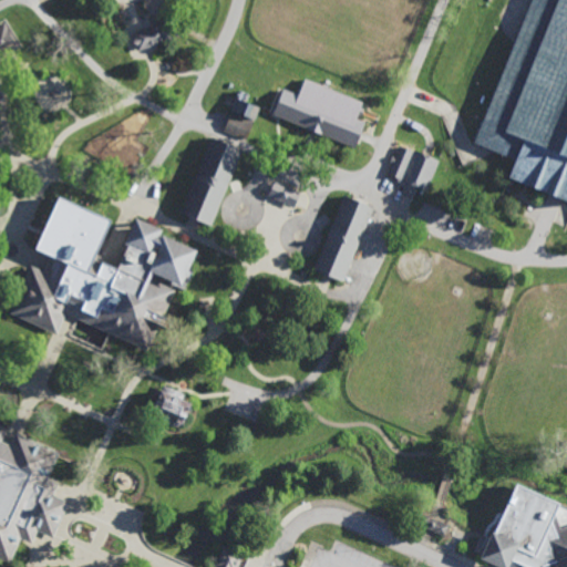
[(566,0),(566,204),(506,179),(513,162),(472,145),(529,0),(566,0)]
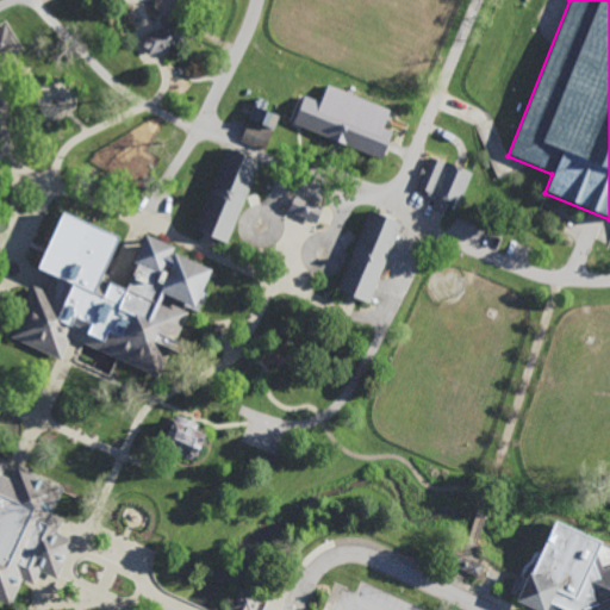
[(0,53),(14,44),(4,25),(0,26),(0,53)]
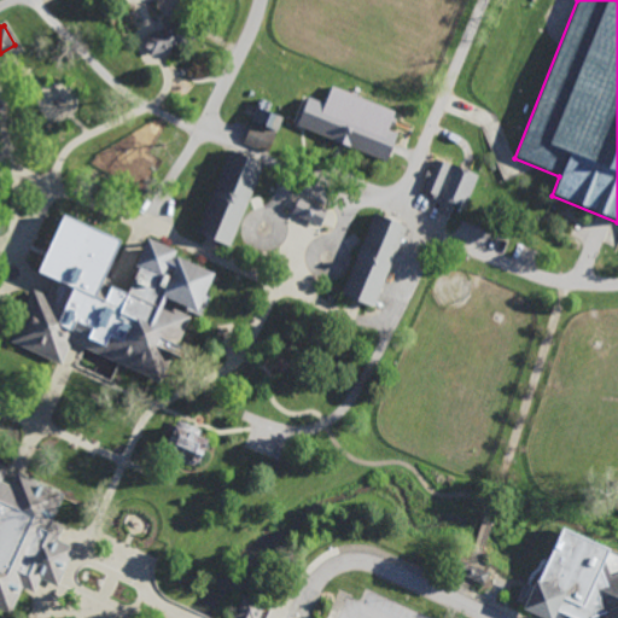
[(145,53),(176,46),(172,28),(140,34),(145,53)]
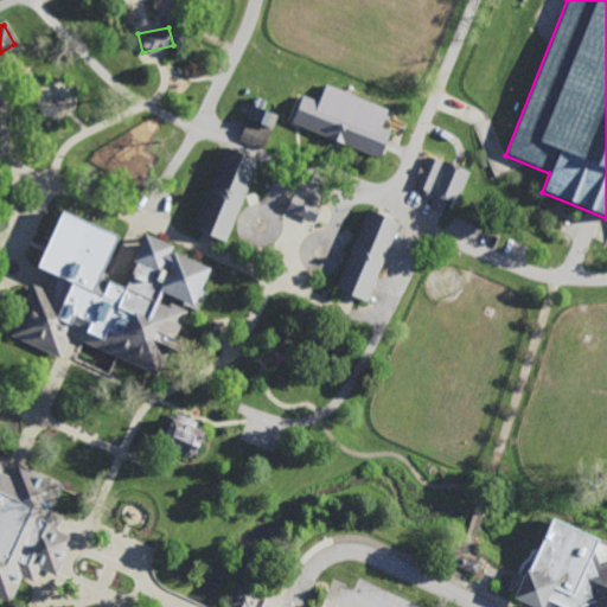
[(301,95),(318,102),(326,84),(387,109),(381,128),(390,132),(378,159),(292,125),(301,95)]
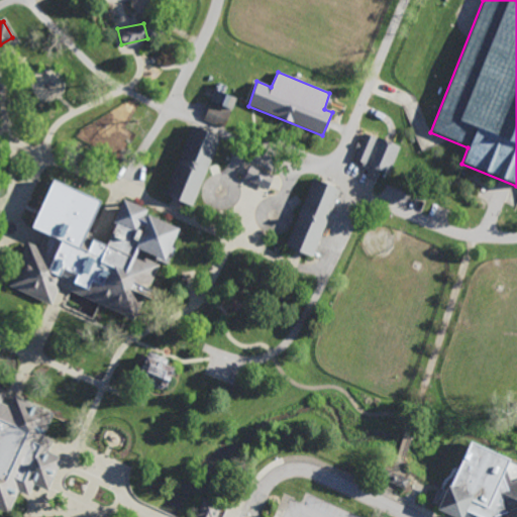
[(202,118),(222,126),(233,98),(212,90),(202,118)]
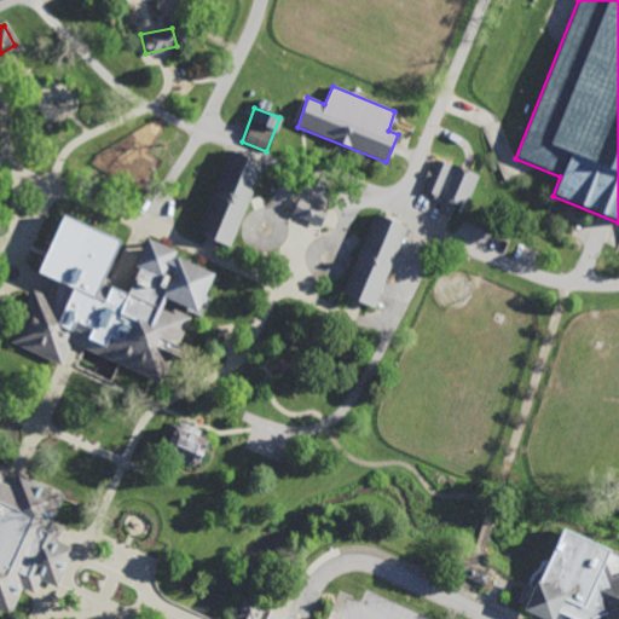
[(229,248),(262,165),(230,151),(196,233),(229,248)]
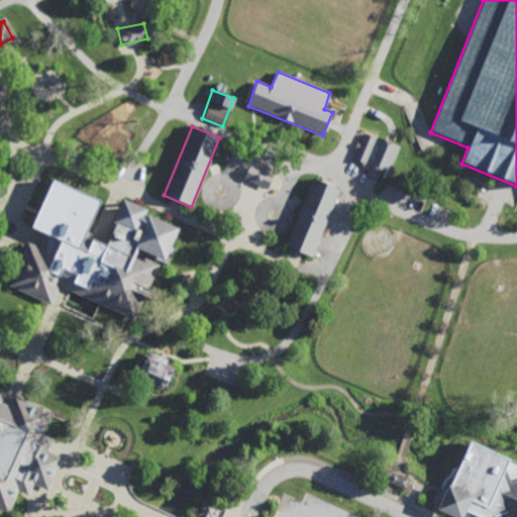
[(388,175),(399,146),(377,137),(376,139),(363,133),(358,143),(356,142),(354,148),(356,149),(351,160),(388,175)]
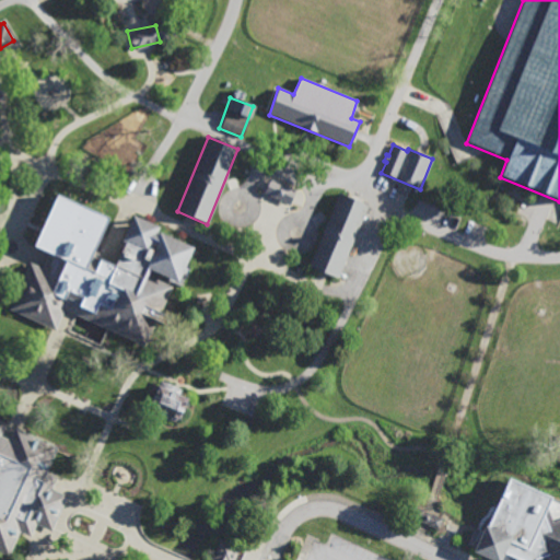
[(290,207),(296,190),(269,179),(263,195),(290,207)]
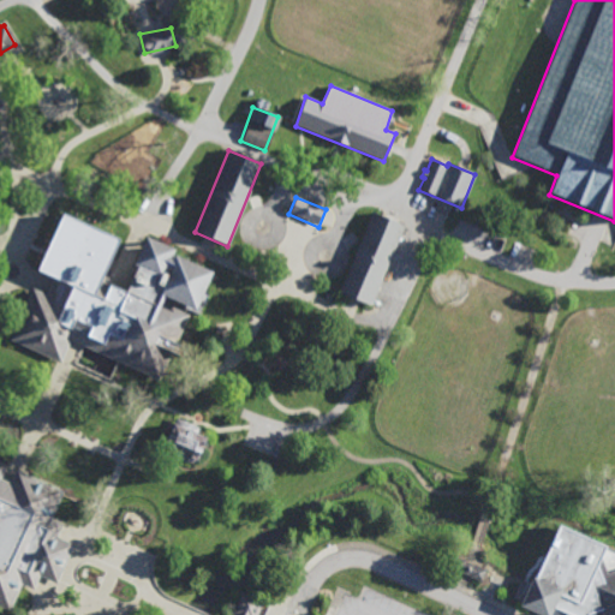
[(206,268),(189,306),(157,293),(154,298),(181,309),(169,340),(179,344),(175,354),(163,350),(153,375),(111,358),(105,374),(66,359),(75,341),(63,336),(54,358),(3,335),(24,284),(39,290),(46,275),(29,268),(54,210),(111,236),(87,291),(95,296),(101,281),(119,288),(130,263),(125,261),(138,233),(167,245),(166,250),(206,268)]
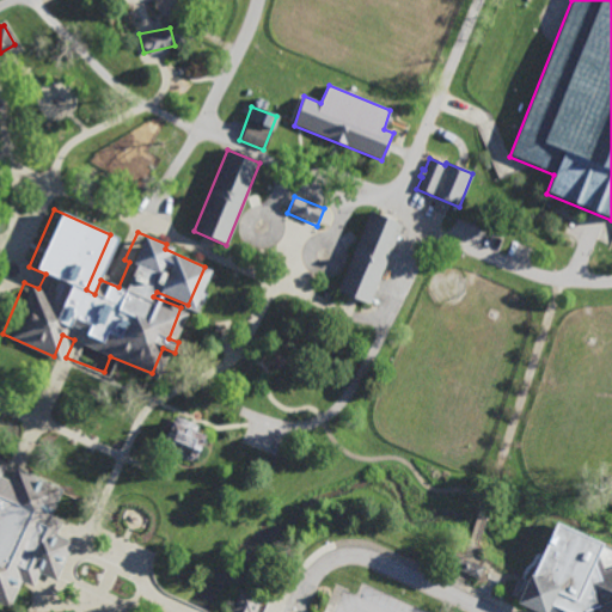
[(369,306),(402,225),(369,213),(338,292),(369,306)]
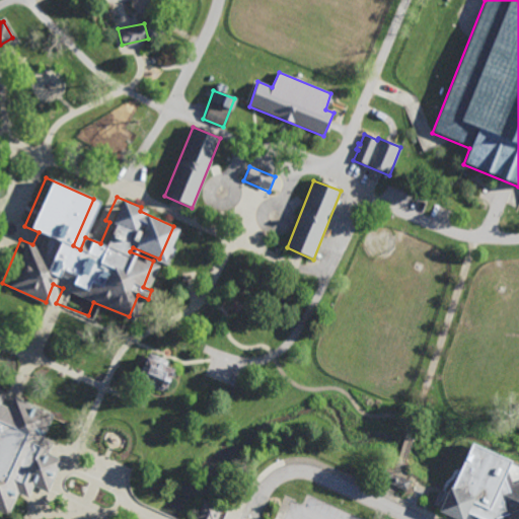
[(133,379),(161,391),(170,369),(161,365),(163,360),(144,352),(133,379)]
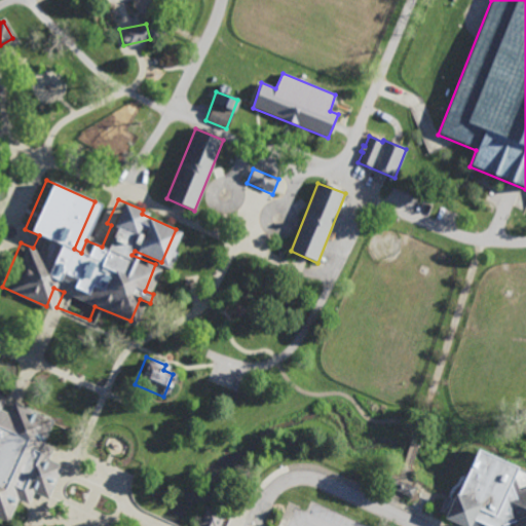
[(47,499),(63,466),(47,460),(52,448),(42,444),(54,420),(13,404),(9,415),(0,411),(0,408),(4,399),(0,397),(0,519),(7,523),(17,499),(28,503),(33,492),(47,499)]
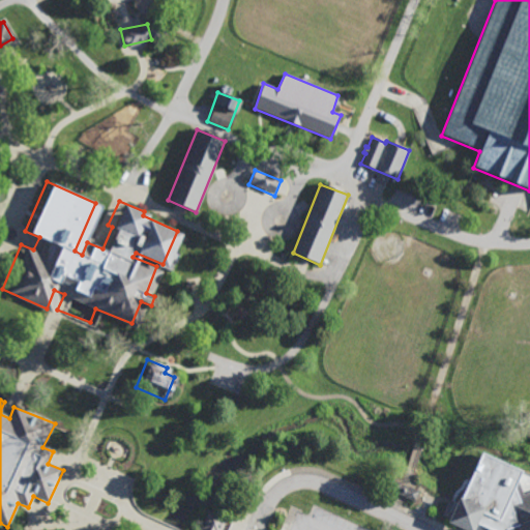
[(516,529),(529,529),(529,496),(519,500),(514,488),(522,473),(482,453),(460,501),(458,500),(446,525),(457,529),(473,529),(475,526),(484,529),(509,529),(516,528),(516,529)]
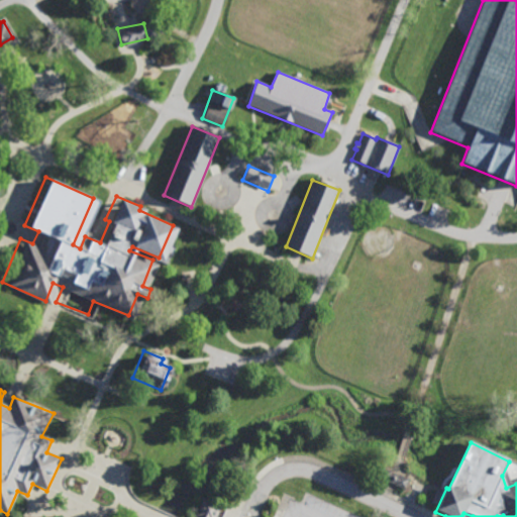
[(194,516),(202,498),(221,506),(215,516),(194,516)]
